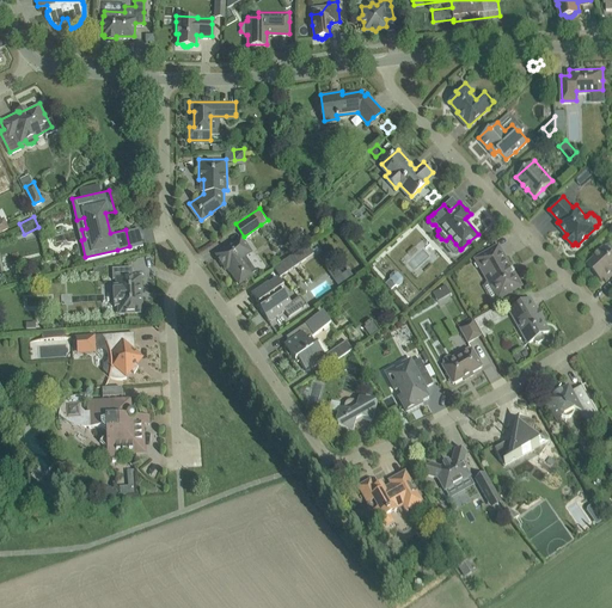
[(352,226),(344,216),(337,222),(346,231),(352,226)]
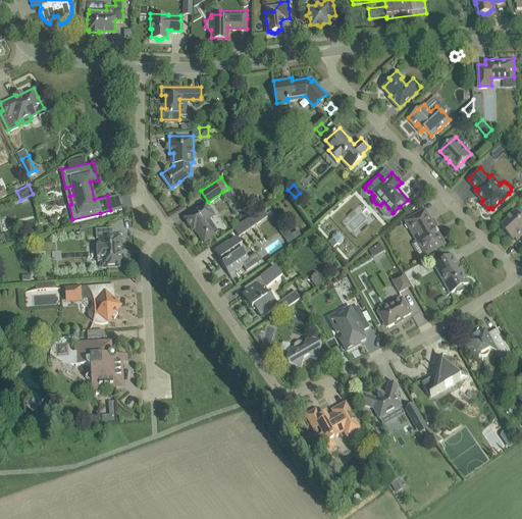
[(204,240),(212,235),(215,232),(205,219),(213,213),(205,202),(193,210),(185,216),(188,220),(187,220),(189,224),(190,223),(193,227),(195,226),(204,240)]
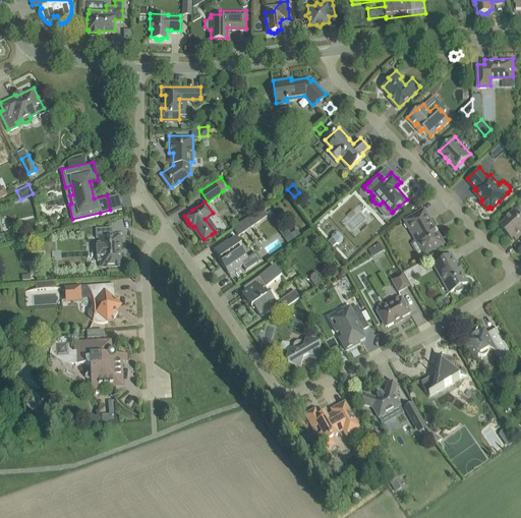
[(423,252),(435,246),(443,241),(438,231),(436,231),(432,226),(435,225),(429,218),(427,219),(421,209),(405,218),(415,237),(414,237),(423,252)]
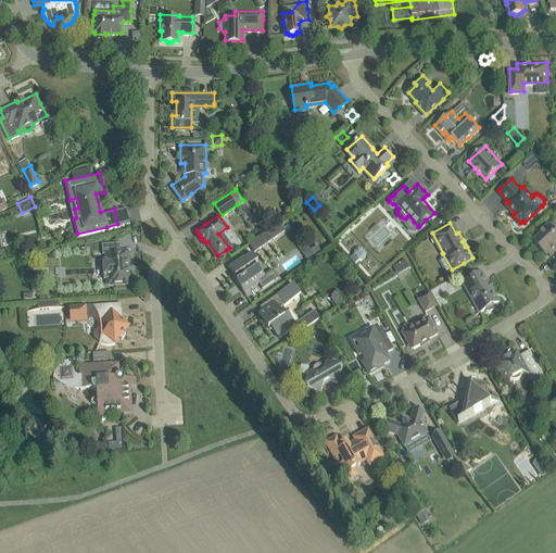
[(555,229),(548,223),(540,230),(541,231),(533,239),(546,253),(548,251),(551,253),(553,251),(555,248),(555,229)]
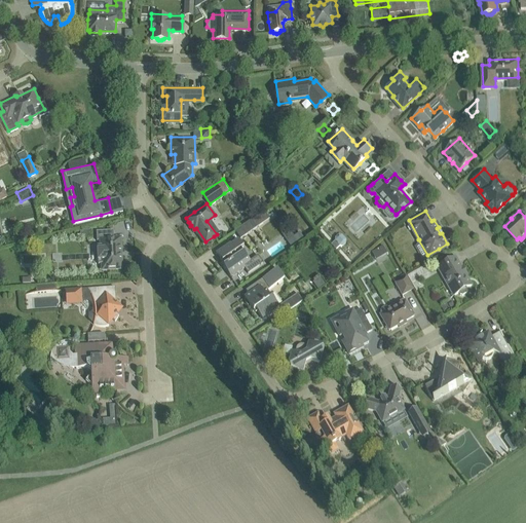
[(240,236),(263,221),(258,213),(235,228),(240,236)]
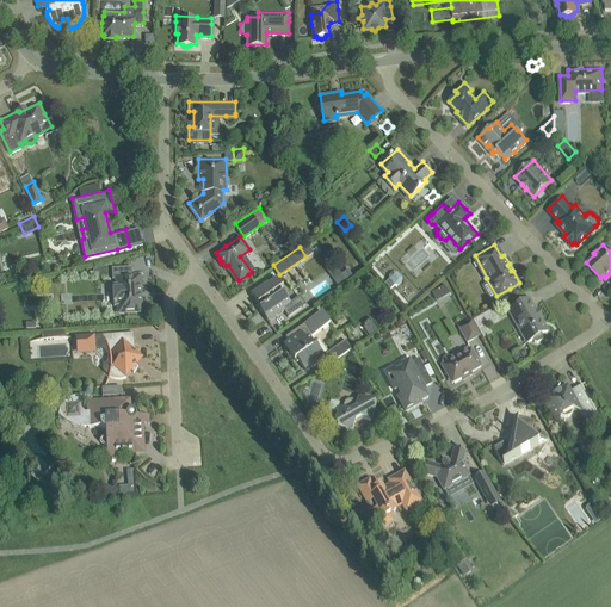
[(117,310),(129,309),(141,309),(140,274),(133,274),(131,264),(119,265),(112,265),(112,277),(117,277),(117,283),(113,283),(113,286),(112,286),(113,301),(115,301),(115,303),(117,303),(117,310)]
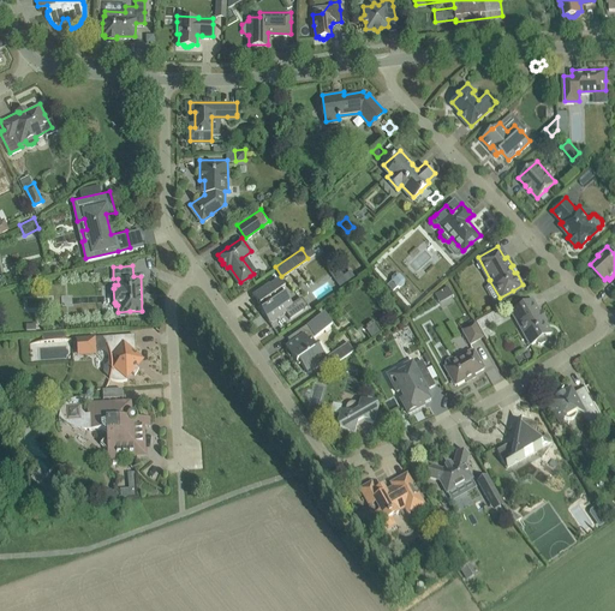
[(405,276),(400,271),(396,271),(392,275),(392,279),(387,282),(393,288),(396,285),(401,285),(405,281),(405,276)]
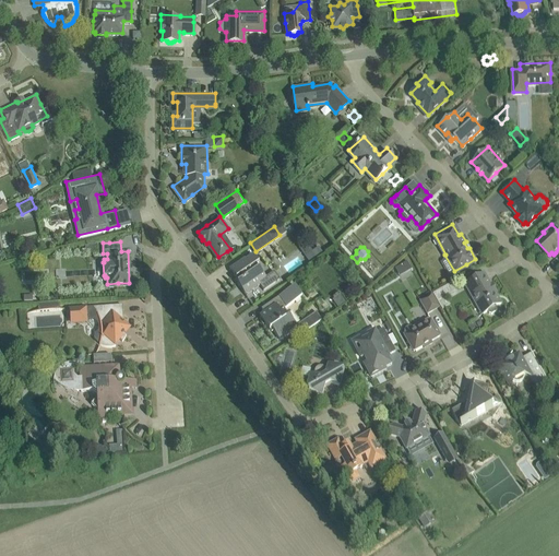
[(309,260),(317,255),(312,248),(305,253),(309,260)]
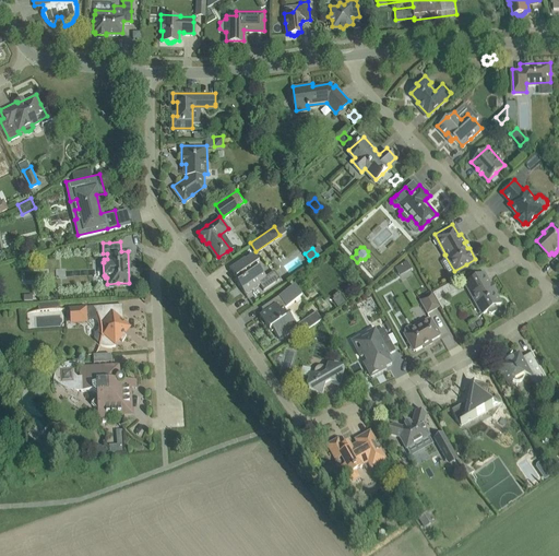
[(274,269),(265,275),(257,262),(259,260),(253,251),(246,257),(245,256),(229,267),(236,275),(237,275),(239,279),(237,281),(245,292),(260,282),(264,287),(280,276),(274,269)]
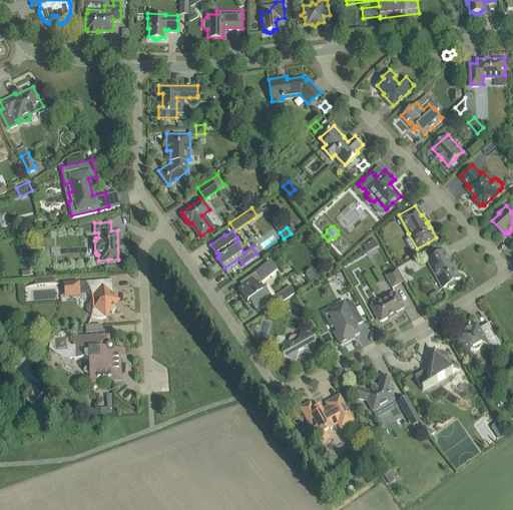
[(374,236),(363,243),(367,250),(378,244),(374,236)]
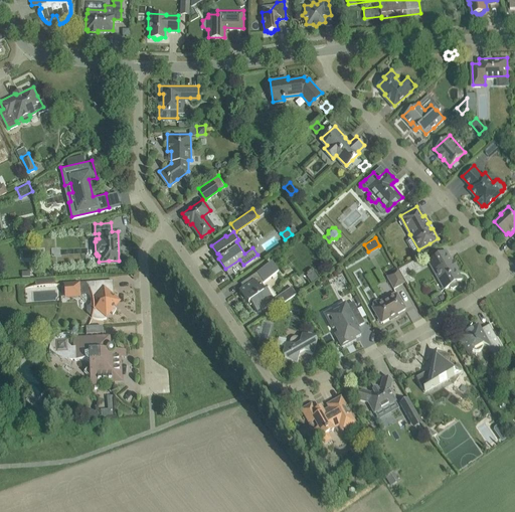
[(428,259),(444,287),(445,287),(450,284),(451,286),(453,287),(457,285),(458,282),(457,280),(462,277),(446,249),(428,259)]
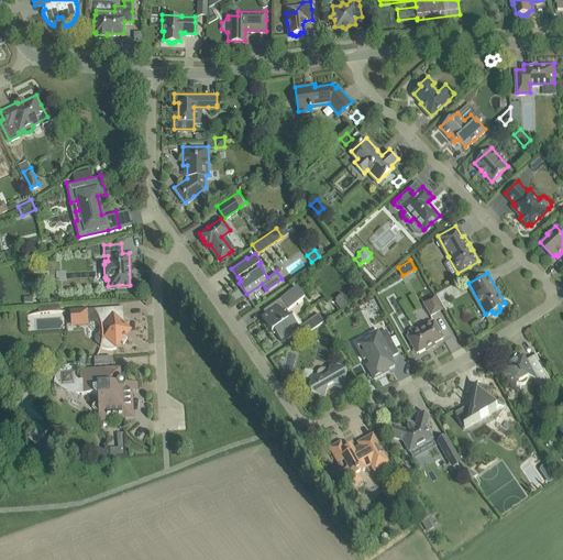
[(455,282),(435,293),(441,303),(448,299),(461,292),(455,282)]
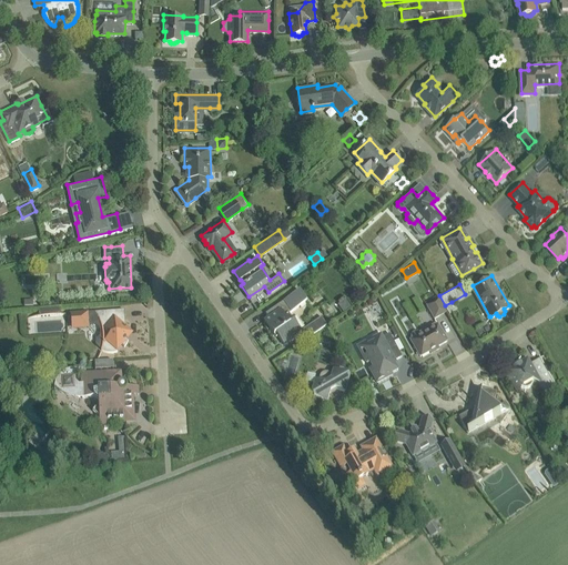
[(284,342),(293,336),(302,331),(288,311),(296,306),(296,305),(306,299),(300,288),(274,304),(265,311),(269,315),(264,319),(274,333),(276,331),(284,342)]
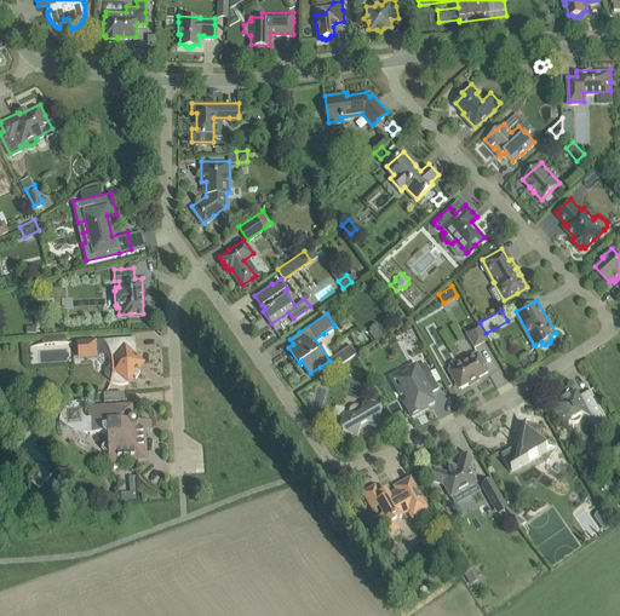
[(465,330),(474,345),(488,337),(486,333),(480,322),(465,330)]
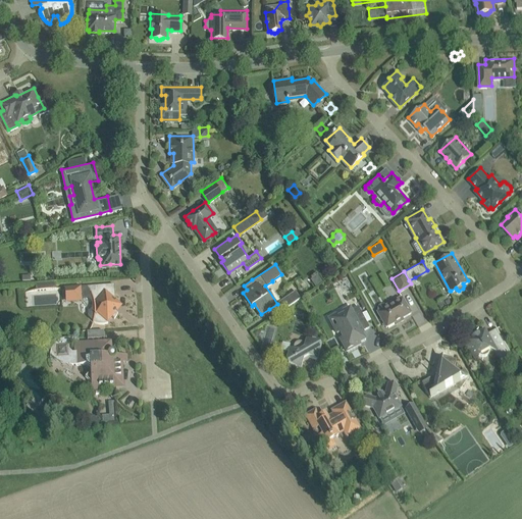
[(318,272),(310,276),(315,283),(322,279),(318,272)]
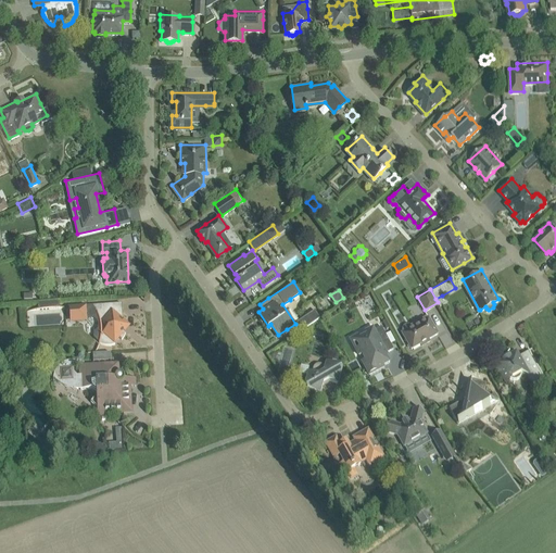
[(108,306),(105,308),(105,302),(95,302),(92,302),(92,303),(93,304),(95,306),(96,310),(97,312),(98,314),(98,316),(99,318),(99,321),(100,323),(100,325),(100,327),(100,329),(100,332),(99,335),(99,337),(98,340),(99,340),(99,341),(100,341),(101,342),(102,342),(103,342),(104,342),(106,342),(108,343),(111,343),(112,342),(115,341),(114,339),(118,335),(122,337),(123,336),(123,335),(124,334),(125,331),(126,330),(124,328),(128,324),(123,319),(122,309),(113,310),(112,308),(111,306),(109,306),(108,306)]
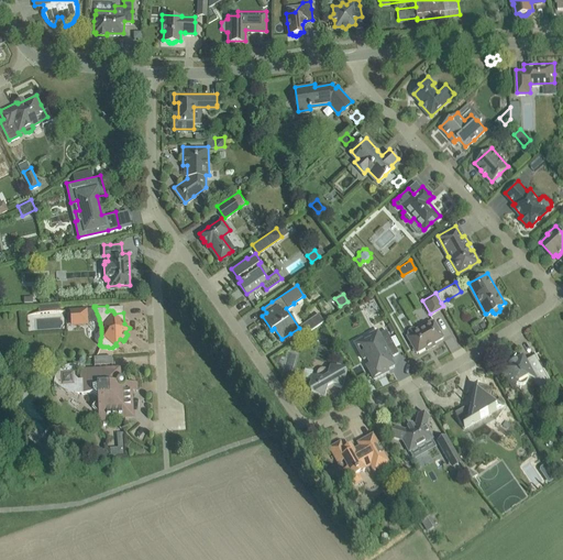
[(87,307),(68,308),(70,325),(88,322),(87,307)]
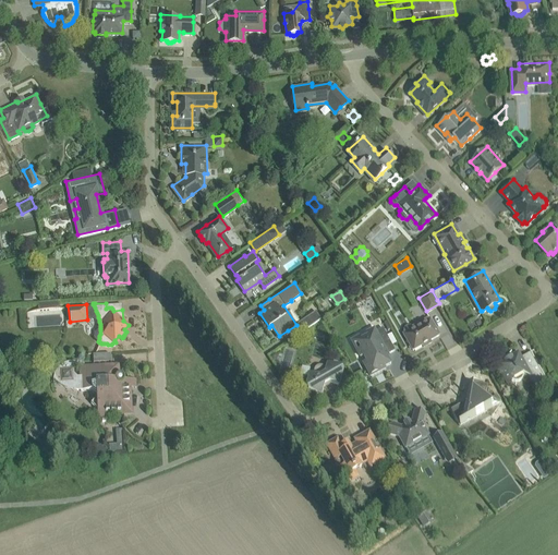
[(322,316),(315,309),(298,321),(303,329),(322,316)]
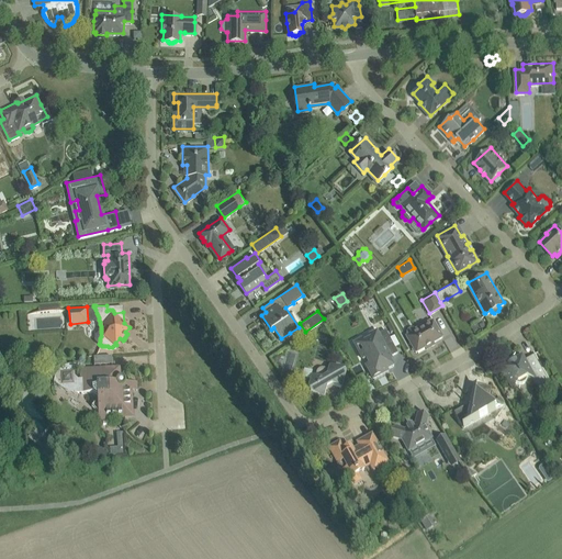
[(442,335),(437,325),(433,319),(416,328),(415,326),(413,325),(411,325),(409,325),(407,327),(406,328),(406,331),(407,333),(406,334),(411,341),(416,350),(428,343),(430,344),(434,343),(433,341),(442,335)]
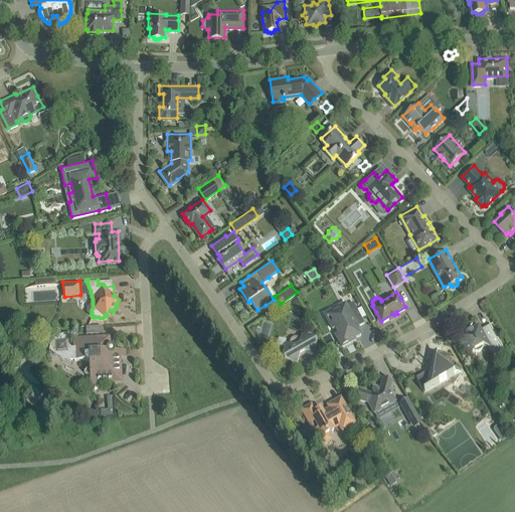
[(353,300),(347,303),(345,299),(337,304),(339,306),(332,310),(331,307),(323,311),(331,327),(334,325),(337,330),(335,332),(337,335),(342,344),(355,337),(355,336),(361,333),(358,327),(359,326),(353,316),(360,312),(353,300)]
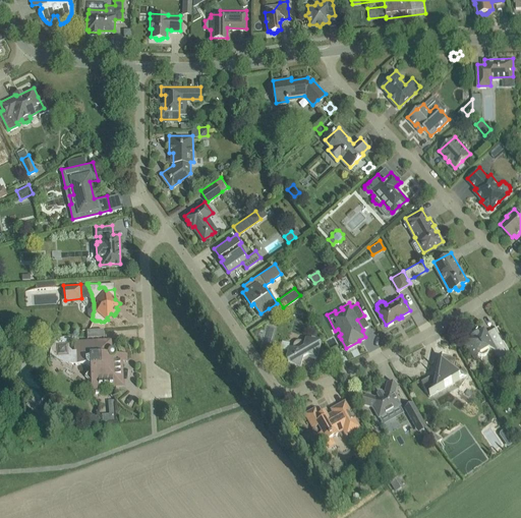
[(510,352),(500,333),(495,325),(494,325),(495,326),(485,331),(483,327),(464,338),(469,346),(475,358),(477,351),(478,351),(479,351),(479,352),(480,352),(481,352),(482,352),(483,351),(484,351),(486,350),(487,349),(487,348),(488,348),(488,347),(489,346),(509,352),(510,352)]
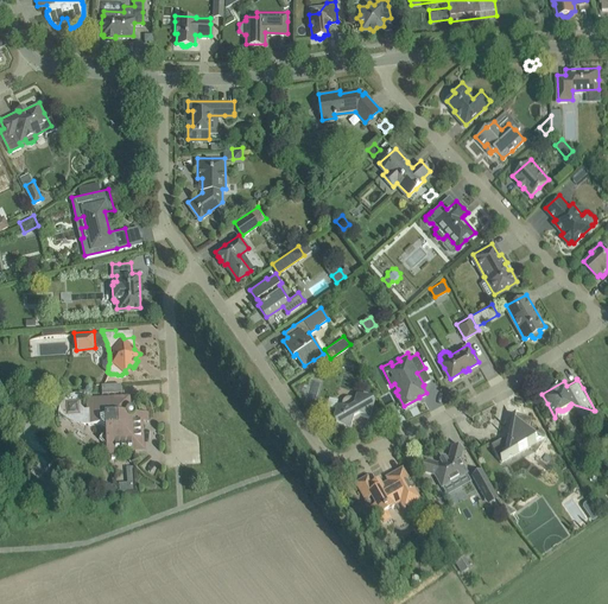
[(372,383),(363,381),(361,389),(369,392),(372,383)]
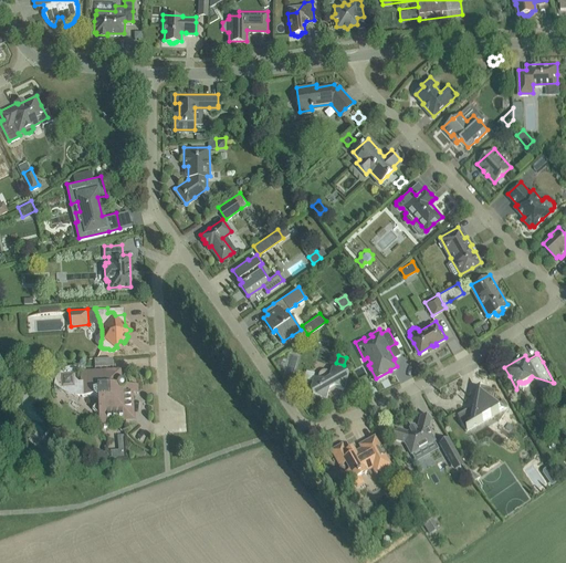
[(80,368),(81,379),(79,379),(75,377),(74,365),(71,365),(67,366),(64,367),(61,369),(59,373),(55,377),(54,382),(56,385),(62,388),(66,391),(72,393),(77,394),(82,394),(97,393),(97,400),(92,407),(98,413),(98,416),(132,415),(129,391),(125,391),(123,387),(124,387),(125,386),(125,385),(126,384),(126,383),(126,382),(125,382),(125,379),(124,379),(123,378),(122,378),(121,372),(115,367),(80,368)]
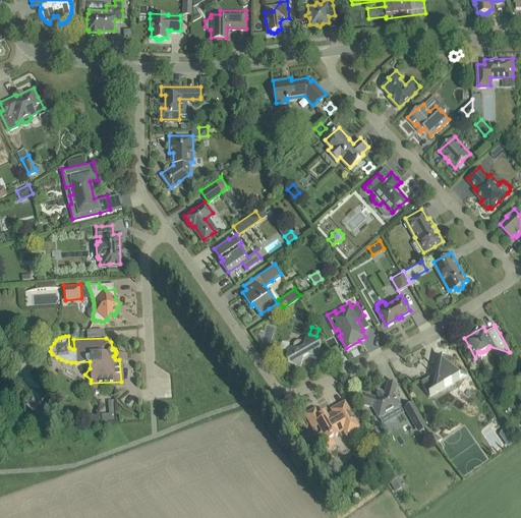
[(321,344),(317,339),(305,336),(303,341),(302,339),(300,338),(298,338),(296,339),(294,340),(293,342),(293,344),(293,346),(288,345),(285,358),(287,362),(300,365),(303,356),(307,354),(316,356),(321,344)]
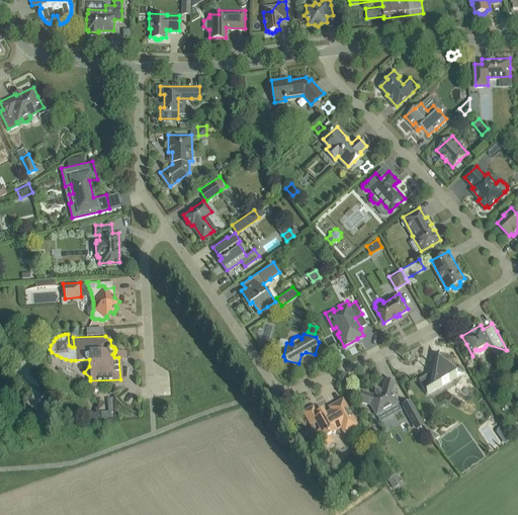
[(452,354),(445,353),(436,351),(432,369),(418,377),(423,385),(427,393),(452,379),(457,383),(465,372),(450,361),(452,354)]
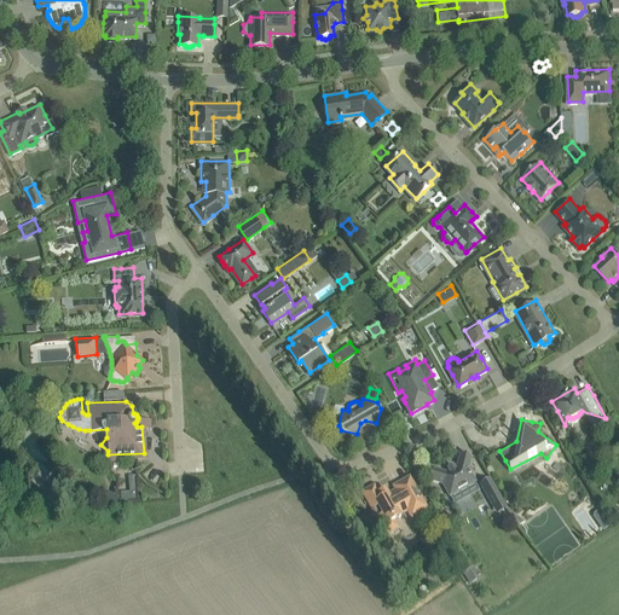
[(475,479),(468,466),(470,456),(461,453),(457,464),(445,470),(435,468),(432,477),(443,481),(450,493),(475,479)]
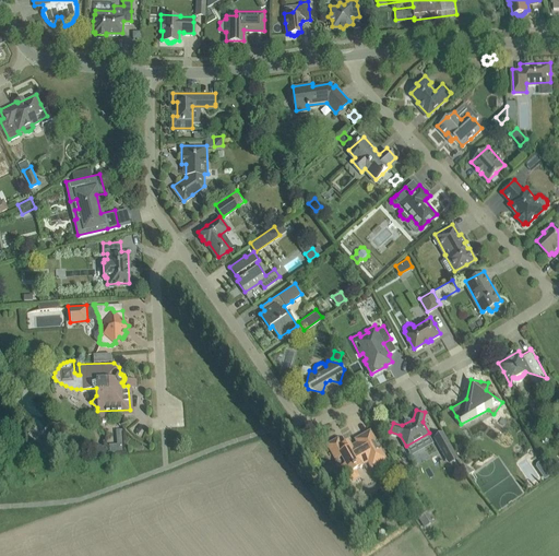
[(385,458),(376,438),(370,428),(355,437),(357,440),(351,445),(349,444),(349,445),(345,447),(344,447),(339,438),(329,445),(346,476),(347,475),(349,476),(352,476),(354,475),(356,473),(356,471),(357,471),(355,468),(361,464),(360,462),(368,459),(371,465),(385,458)]
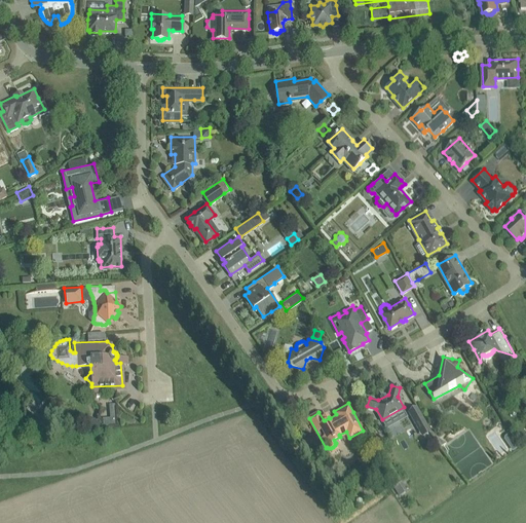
[(417,405),(408,411),(416,425),(425,420),(417,405)]
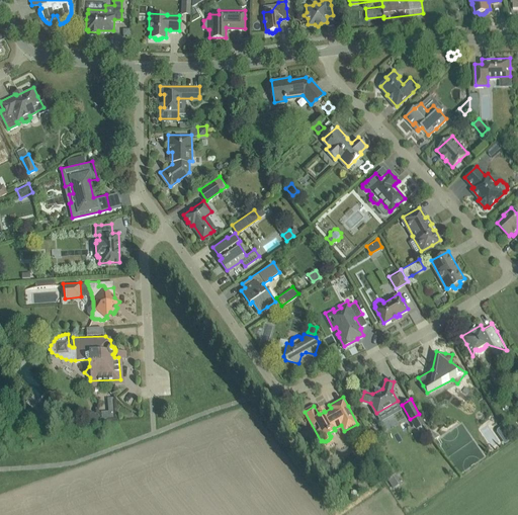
[(503,425),(499,428),(507,440),(511,437),(503,425)]
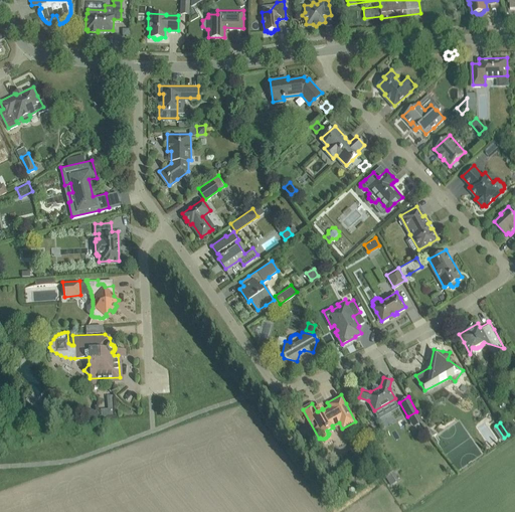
[(428,425),(426,428),(433,437),(438,434),(437,432),(428,425)]
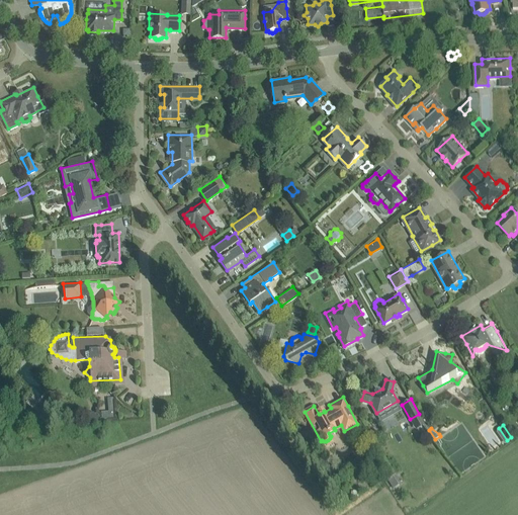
[(396,471),(387,477),(394,486),(402,481),(396,471)]
